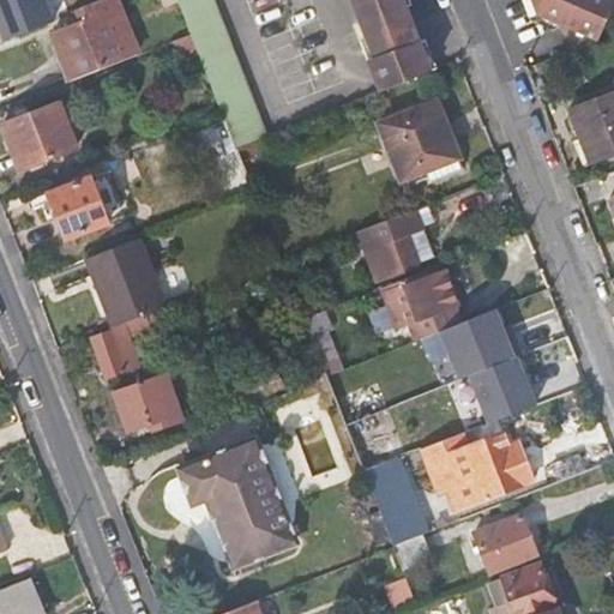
[(0,0),(0,42),(34,30),(22,0),(0,0)]
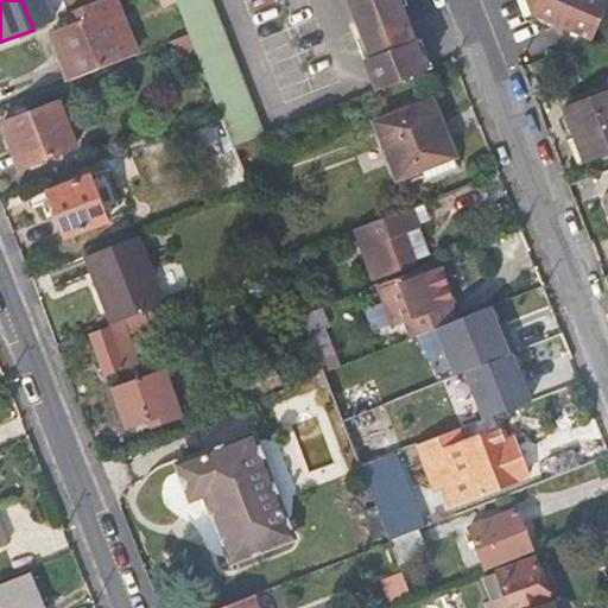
[(52,32),(70,81),(113,63),(139,52),(118,0),(107,0),(77,12),(81,21),(52,32)]
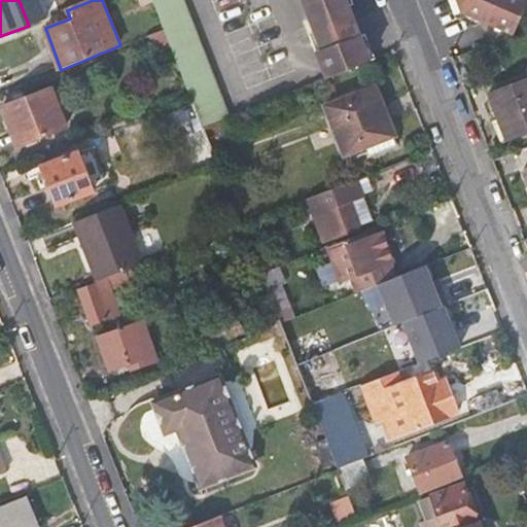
[(224,118),(178,0),(153,0),(154,1),(165,28),(177,61),(191,96),(203,126),(224,118)]
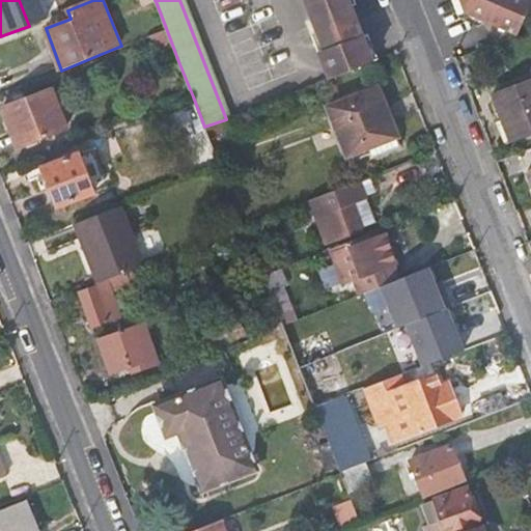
[(305,0),(314,21),(318,35),(310,38),(311,40),(327,79),(371,62),(355,20),(346,0),(305,0)]
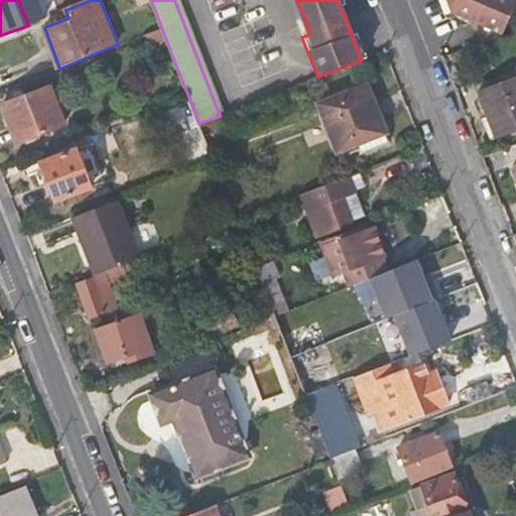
[(464,25),(475,21),(450,10),(446,0),(437,0),(445,18),(464,25)]
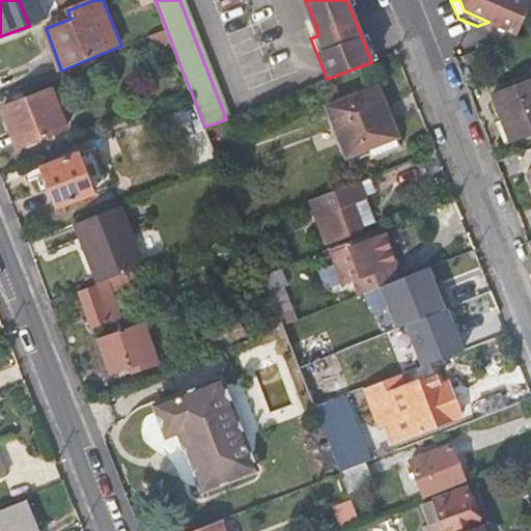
[(459,0),(464,10),(488,22),(515,34),(518,33),(520,30),(530,4),(530,0),(529,0),(459,0)]
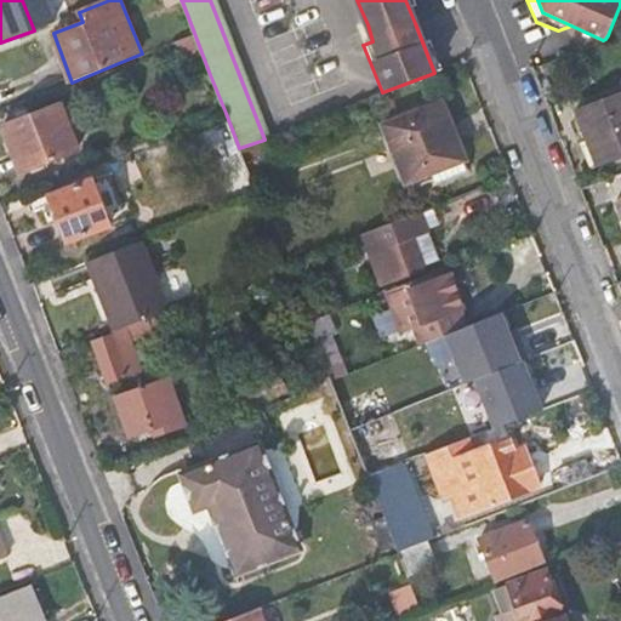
[(357,29),(363,45),(372,41),(368,24),(357,29)]
